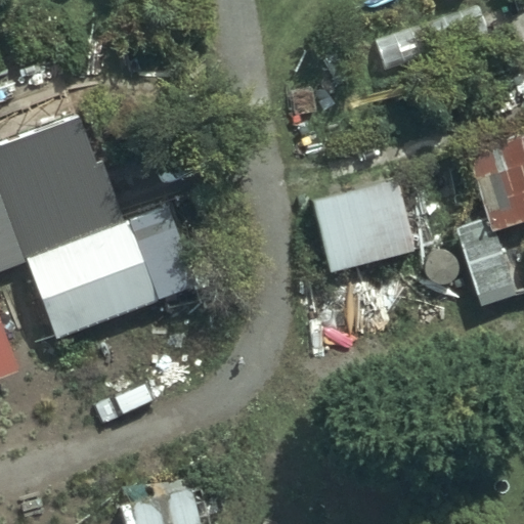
[(473,6),(374,39),(384,71),(483,37),(473,6)]
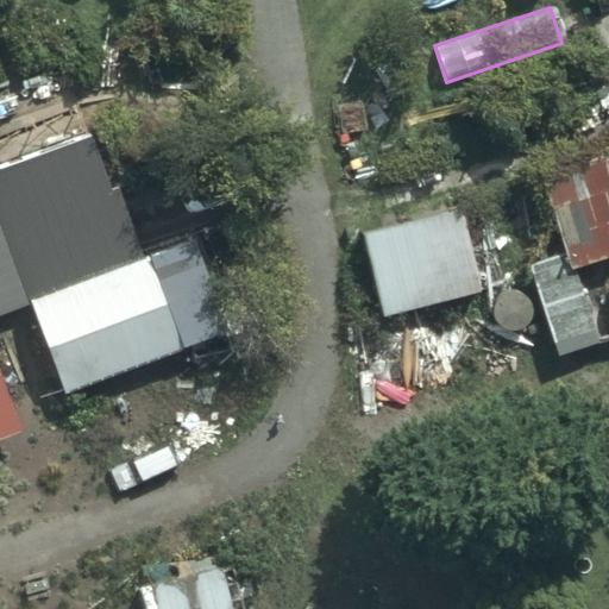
[(86,124),(0,157),(0,221),(27,290),(136,248),(86,124)]
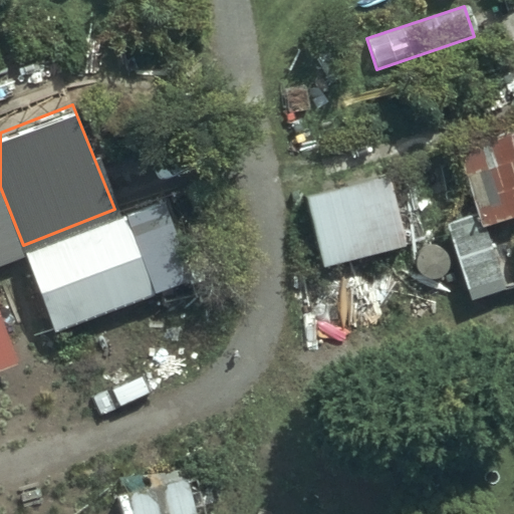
[(468,301),(510,289),(483,218),(513,208),(513,118),(453,140),(475,215),(446,223),(468,301)]
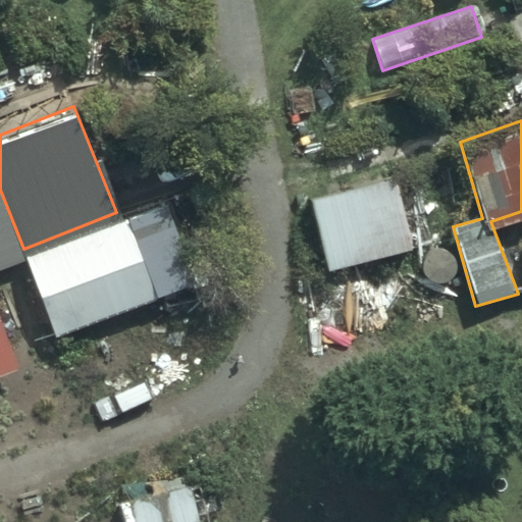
[(394,179),(310,199),(328,270),(412,250),(394,179)]
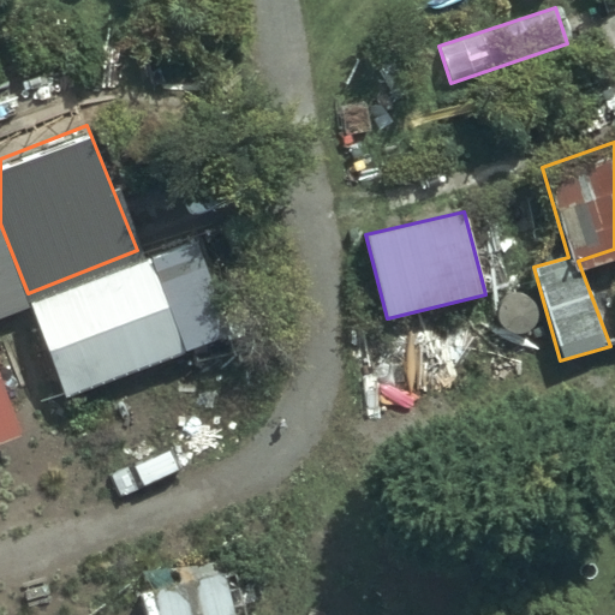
[(0,310),(23,302),(0,240),(0,310)]
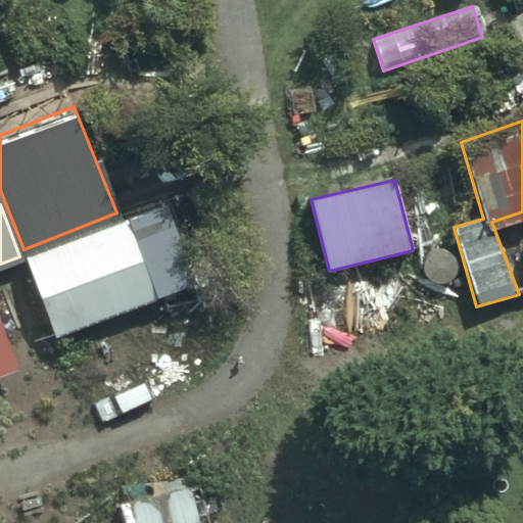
[(165,206),(25,256),(55,338),(195,286),(165,206)]
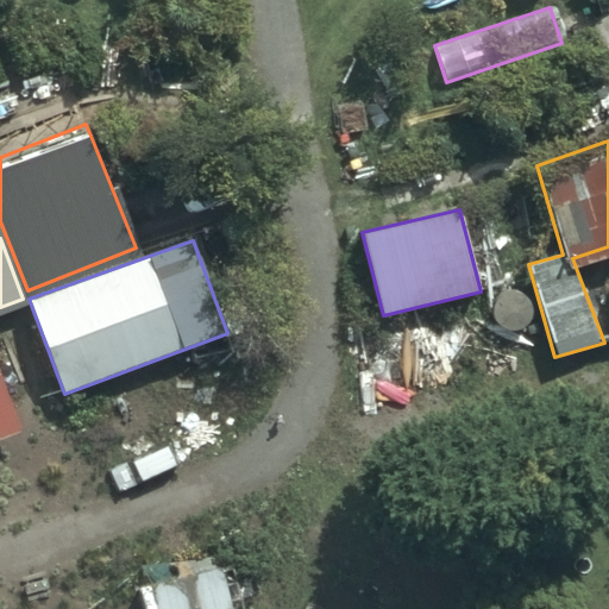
[(0,440),(22,432),(0,376),(0,440)]
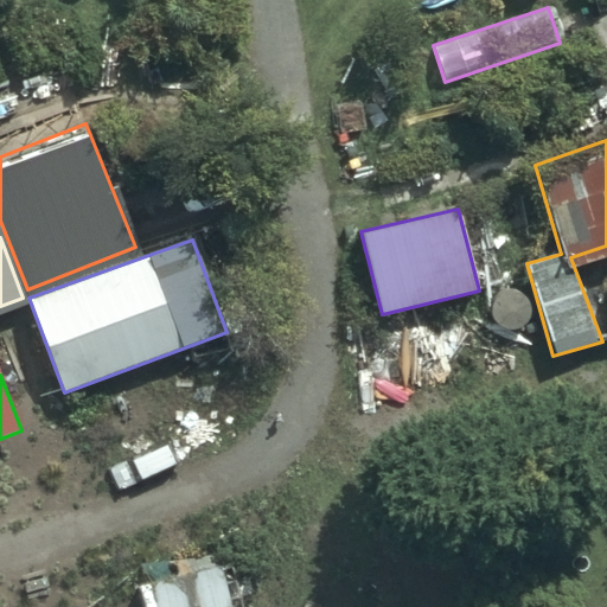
[(136,587),(142,606),(224,606),(223,602),(228,601),(218,566),(136,587)]
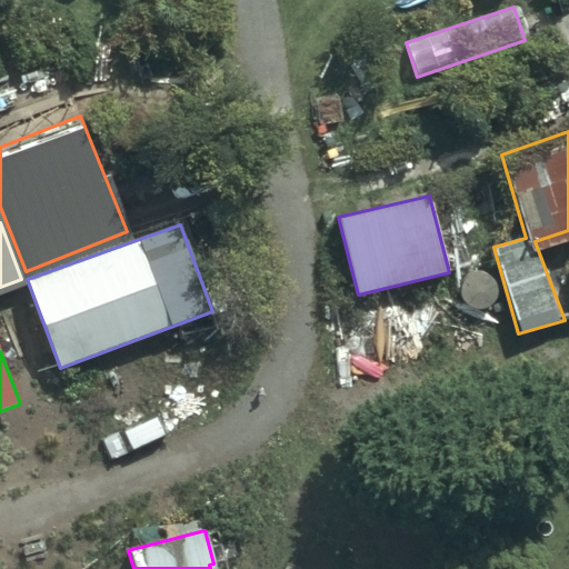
All buildings are outlined.
